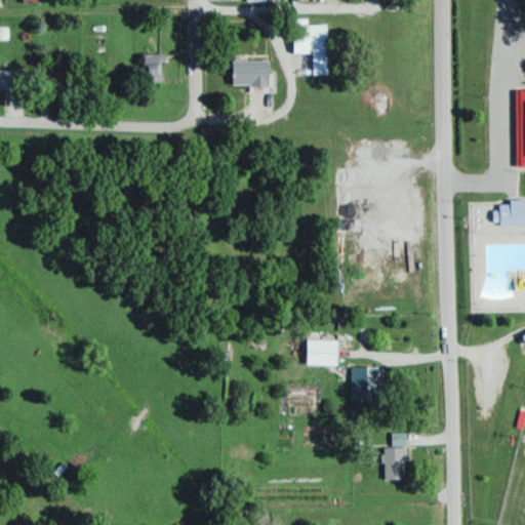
[(325,52),(325,23),(305,23),(305,18),(291,18),(291,52),(325,52)]
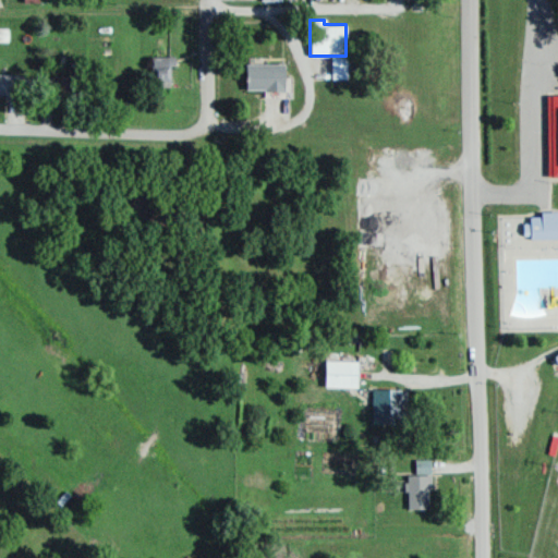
[(169,58),(150,58),(150,85),(169,85),(169,58)]
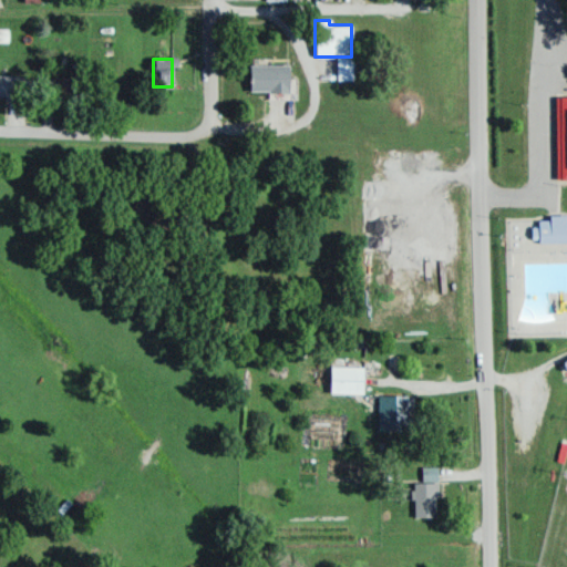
[(288,91),(288,64),(248,64),(248,91),(288,91)]
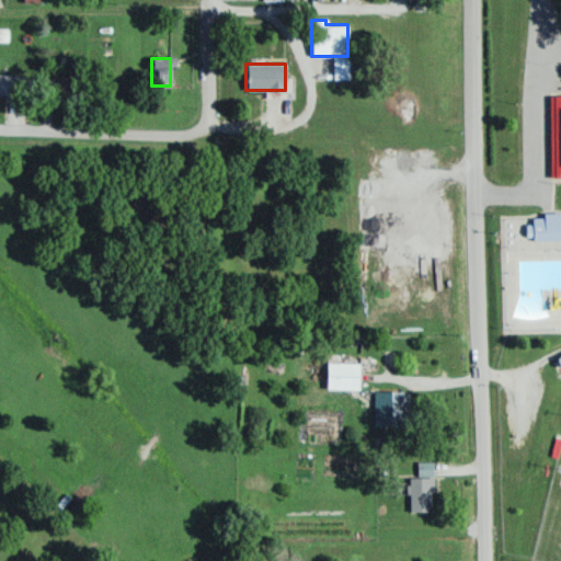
[(0,99),(30,99),(30,75),(0,73),(0,99)]
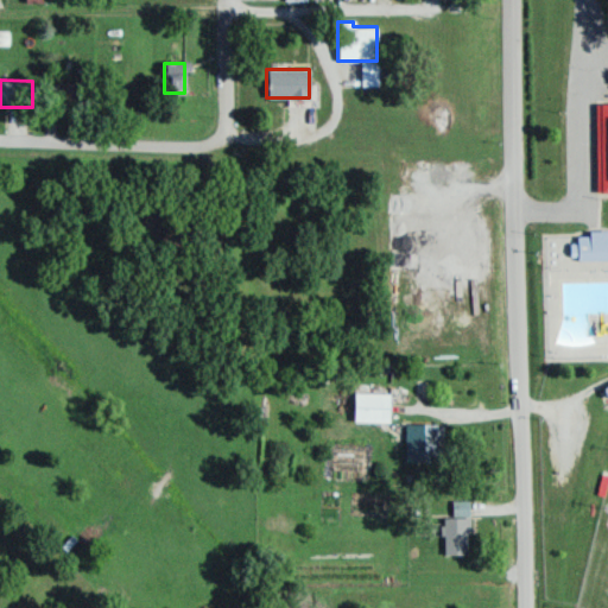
[(76,87),(44,81),(40,105),(71,109),(76,87)]
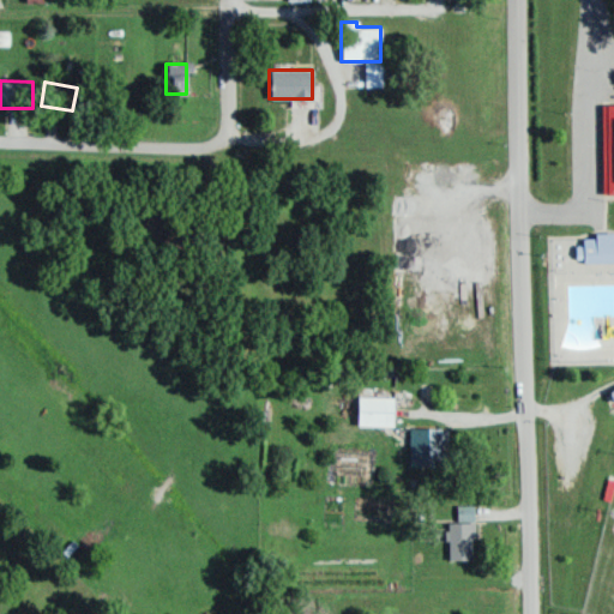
[(613,103),(601,104),(601,193),(613,193),(613,103)]
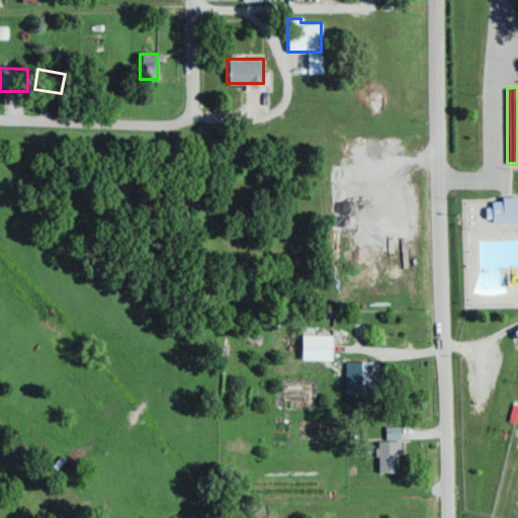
[(517,197),(491,198),(491,221),(517,220),(517,197)]
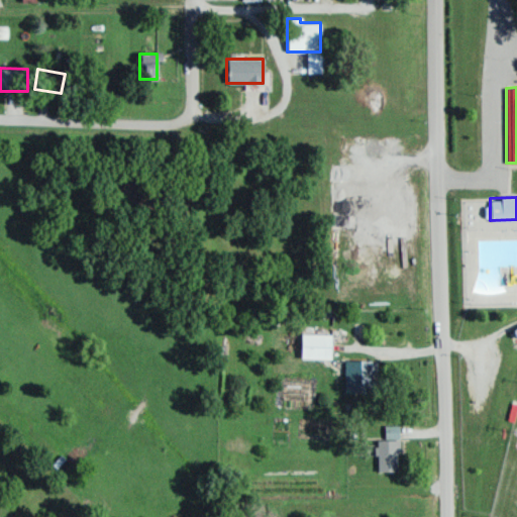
[(330,333),(300,333),(300,358),(330,358),(330,333)]
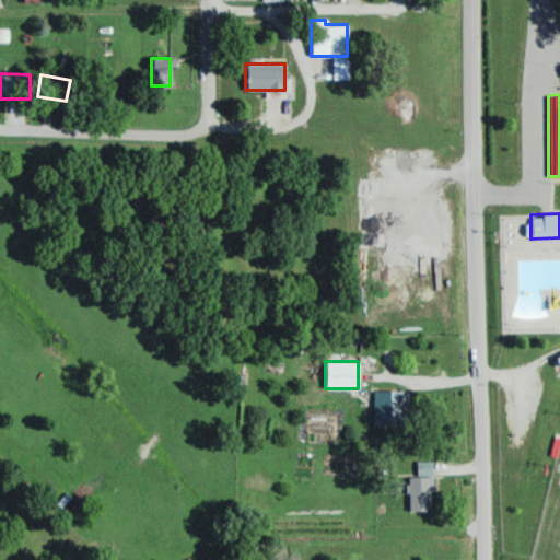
[(372,424),(404,424),(404,389),(372,389),(372,424)]
